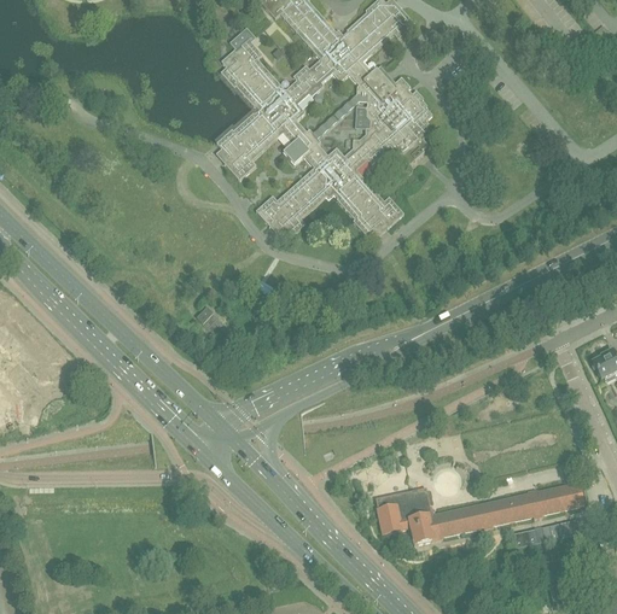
[(420,99),(421,98),(415,89),(411,94),(399,80),(391,87),(376,69),(371,72),(361,62),(393,33),(396,37),(413,23),(394,0),(386,0),(384,3),(382,0),(374,0),(364,10),(366,11),(345,30),(347,30),(342,35),(337,30),(335,31),(307,0),(261,0),(260,1),(274,17),(279,13),(319,58),(308,69),(304,65),(292,76),(295,80),(284,89),(256,59),(261,54),(249,41),(254,36),(244,27),(227,42),(233,48),(230,52),(231,54),(221,63),(225,66),(220,72),(233,87),(234,86),(252,106),(254,105),(257,110),(254,113),(252,112),(232,130),(231,129),(215,142),(220,148),(215,153),(238,179),(255,164),(250,159),(281,132),(292,142),(289,147),(281,152),(292,164),(303,156),(313,167),(275,200),(271,196),(255,210),(278,237),(284,231),(289,237),(304,223),(300,218),(325,194),(327,198),(332,193),(337,198),(336,199),(354,218),(353,220),(365,235),(371,231),(377,237),(402,214),(388,197),(383,200),(355,169),(366,159),(370,163),(382,152),(380,151),(388,145),(406,165),(423,151),(420,148),(426,144),(421,139),(429,132),(424,127),(428,123),(424,121),(431,115),(424,107),(425,105),(420,99)]
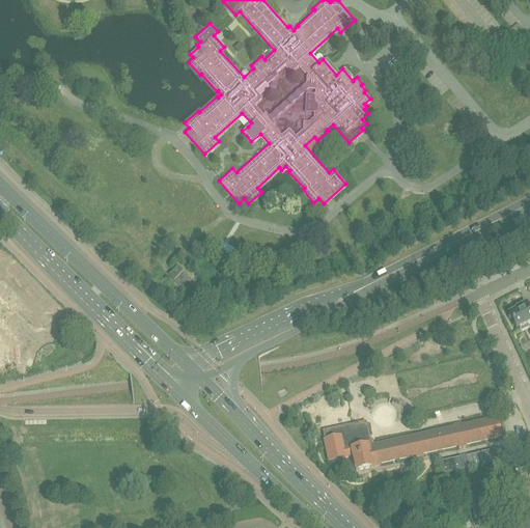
[(524,29),(522,27),(517,21),(510,27),(517,34),(524,29)]
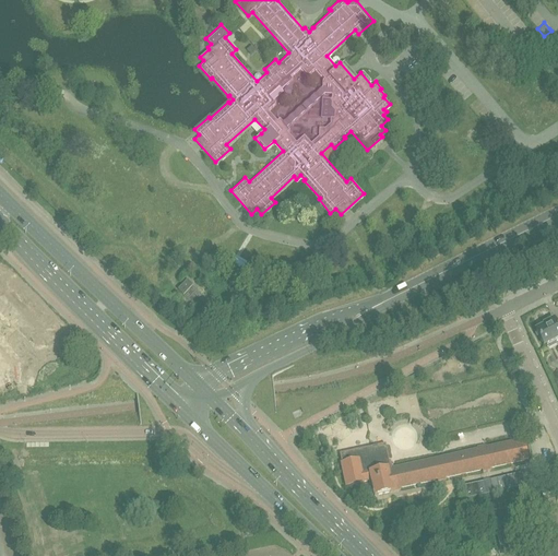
[(186,278),(177,287),(200,309),(206,303),(200,296),(203,294),(186,278)]
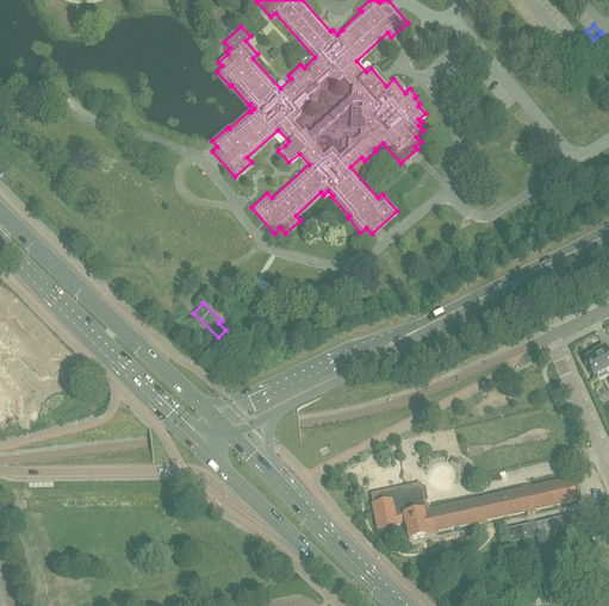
[(1,307),(0,308),(0,328),(7,335),(18,324),(1,307)]
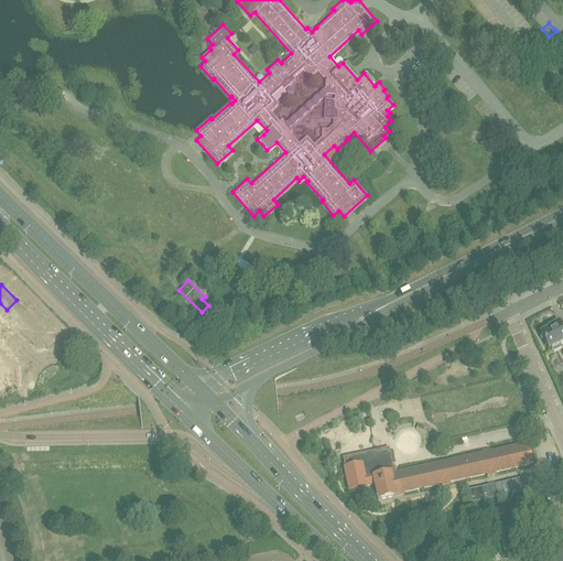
[(17,300),(7,310),(21,324),(33,316),(17,300)]
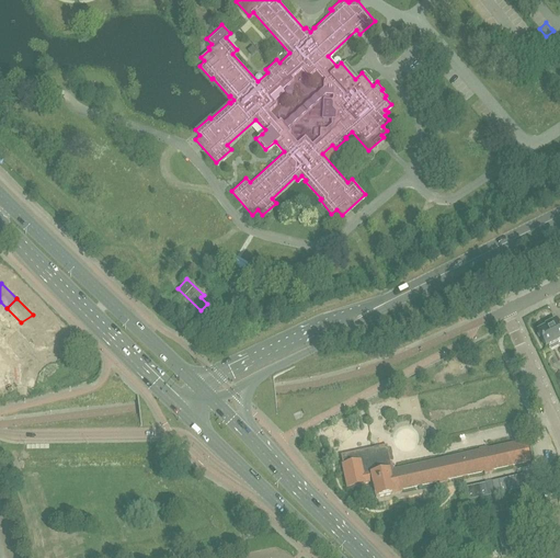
[(21,322),(18,323),(22,332),(38,323),(33,315),(21,322)]
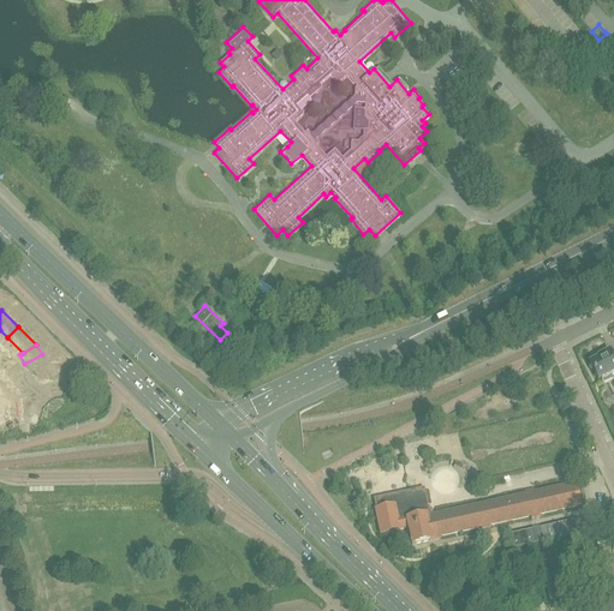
[(613,359),(608,348),(597,354),(597,355),(588,360),(596,377),(600,375),(601,377),(603,379),(610,376),(610,372),(613,370),(613,367),(613,359)]
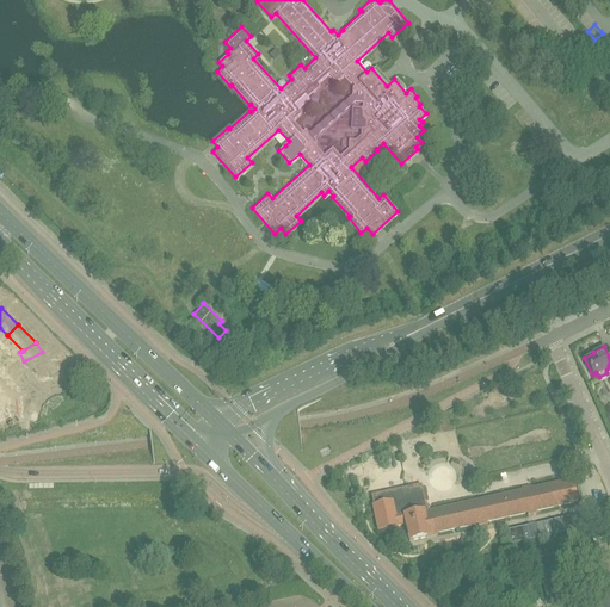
[(42,352),(24,361),(30,371),(47,361),(42,352)]
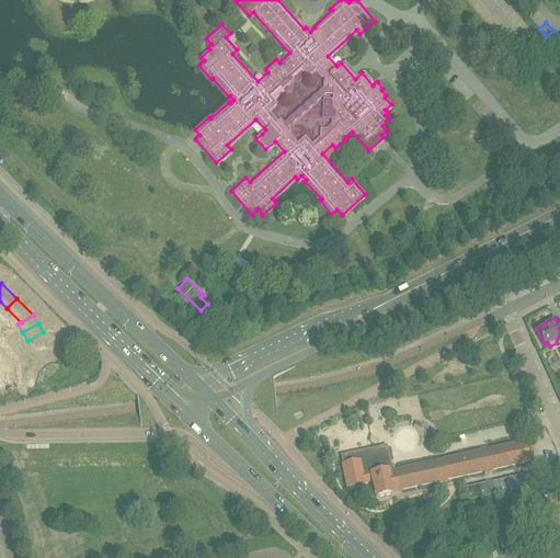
[(43,332),(27,341),(33,350),(45,342),(48,341),(43,332)]
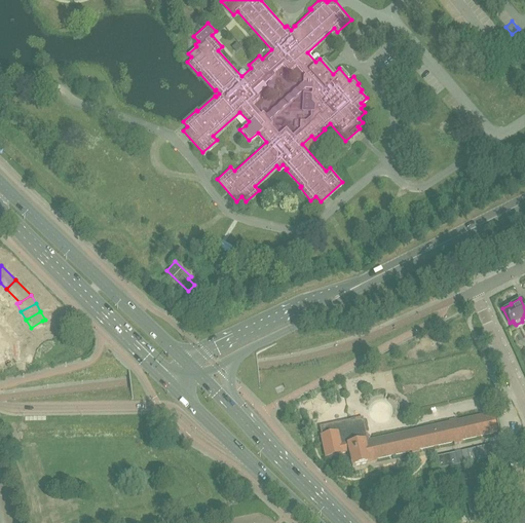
[(0,366),(53,352),(46,326),(44,326),(42,321),(31,328),(32,334),(0,342),(0,366)]
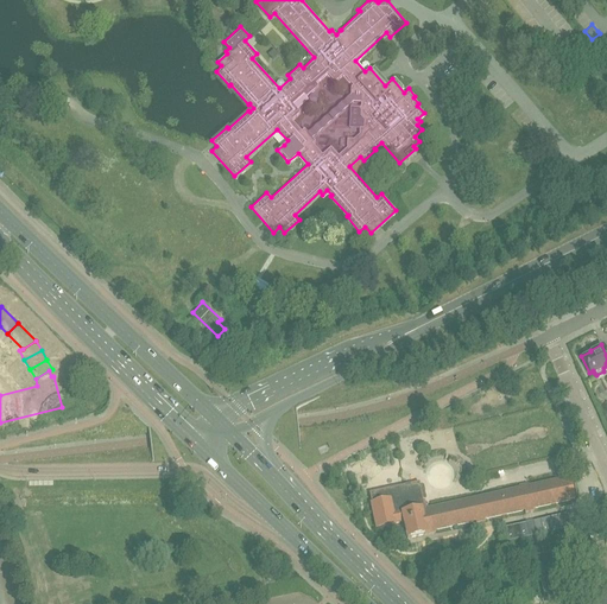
[(523,510),(525,509),(532,508),(532,506),(573,496),(569,477),(557,479),(556,477),(526,483),(526,482),(517,483),(518,485),(421,507),(421,506),(402,509),(400,507),(392,509),(389,496),(392,496),(390,485),(378,489),(379,498),(370,500),(375,526),(380,525),(381,526),(389,523),(389,522),(394,521),(394,520),(403,519),(406,536),(435,529),(434,527),(474,519),(474,521),(484,519),(484,516),(523,508),(523,510)]
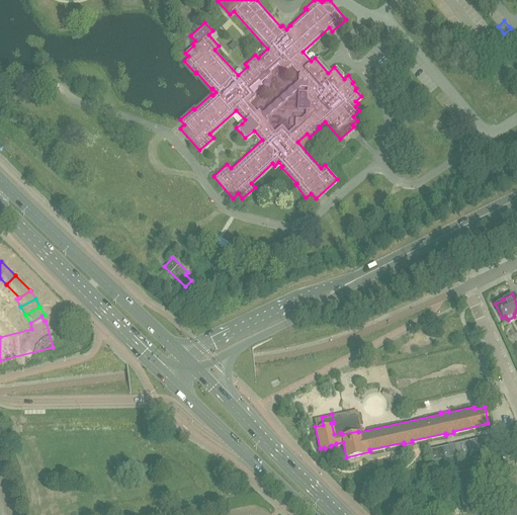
[(454,471),(456,481),(461,504),(477,501),(469,468),(454,471)]
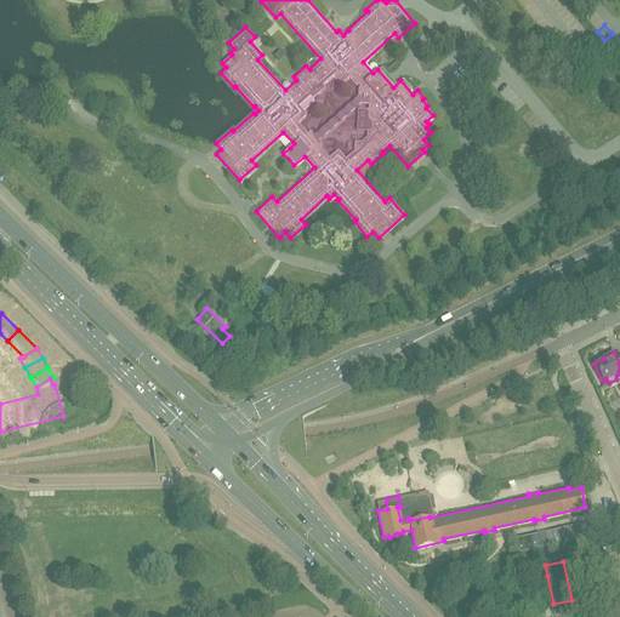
[(619,616),(619,610),(619,601),(601,605),(603,616),(619,616)]
